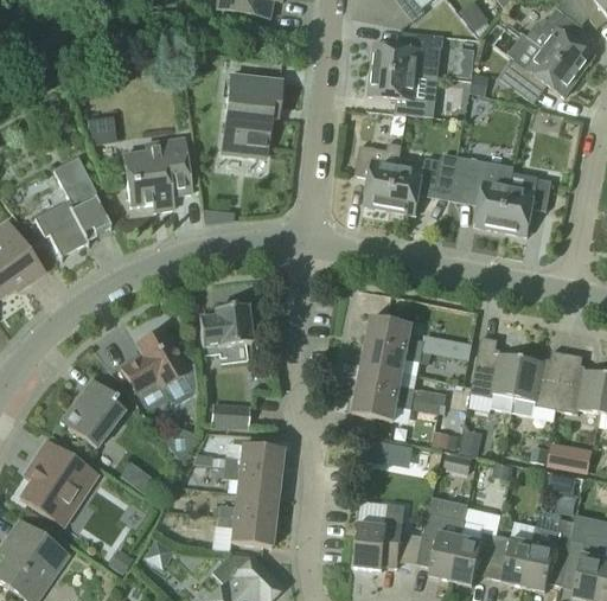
[(219,0),(218,7),(270,17),(274,0),(282,0),(219,0)]
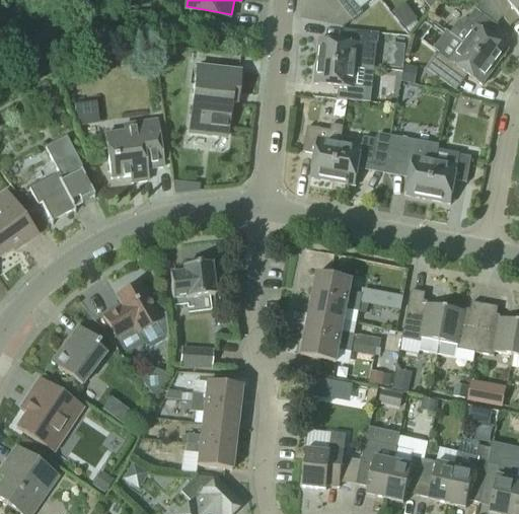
[(340,0),(354,17),(364,9),(356,0),(340,0)]
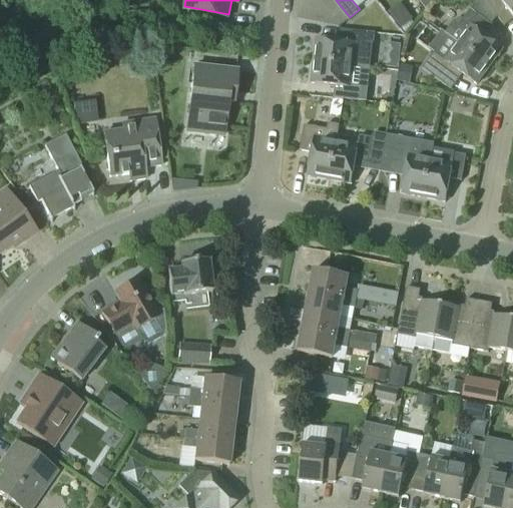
[(399,0),(389,8),(401,24),(412,15),(399,0)]
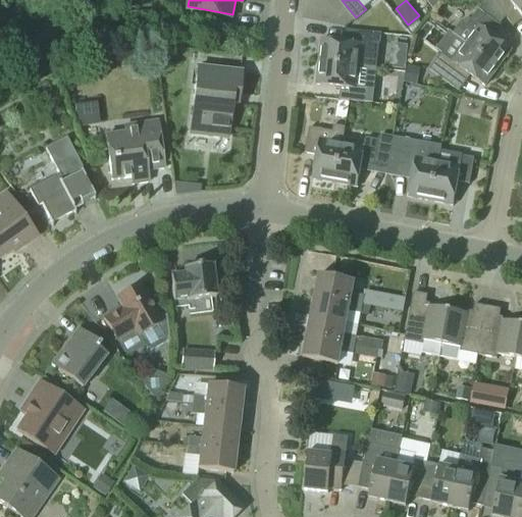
[(496,0),(510,19),(520,11),(521,13),(521,0),(496,0)]
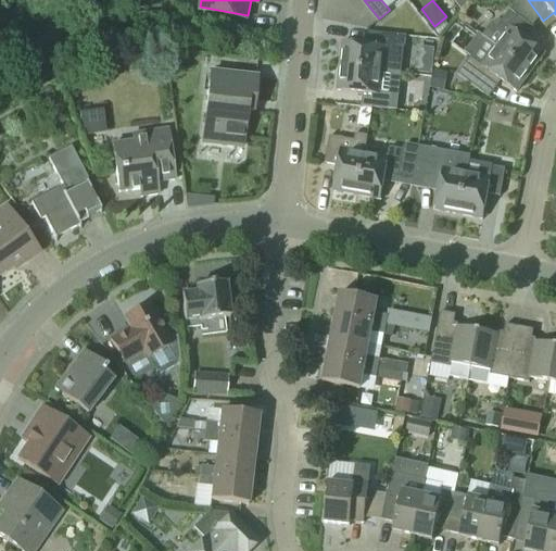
[(495,41),(504,48),(531,69),(545,48),(525,33),(532,23),(509,5),(495,25),(503,30),(495,41)]
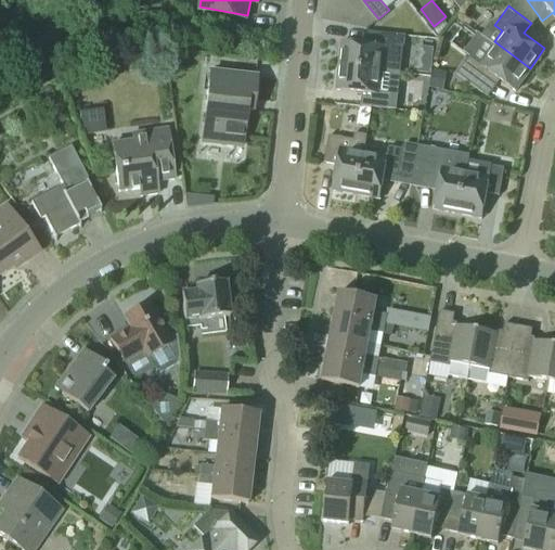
[(368,41),(341,38),(339,63),(400,68),(402,45),(404,42),(405,33),(395,32),(369,28),(368,41)]
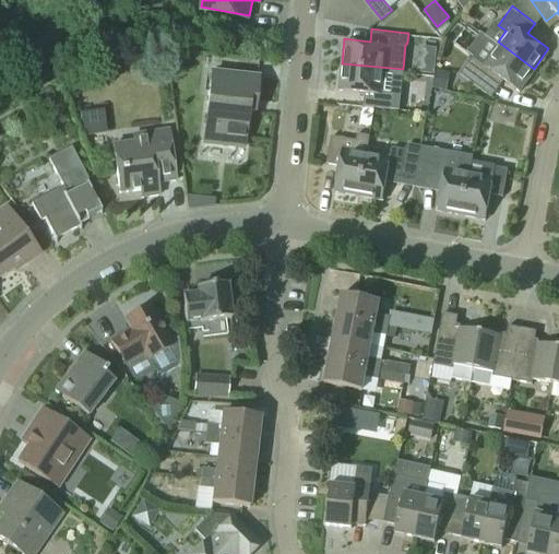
[(534,69),(499,43),(498,43),(484,61),(473,52),(460,70),(486,90),(498,72),(519,89),(534,69)]
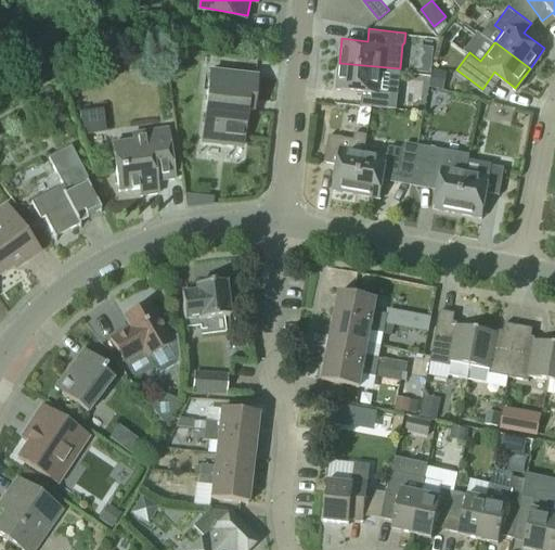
[(256,52),(207,50),(206,64),(256,67),(256,52)]
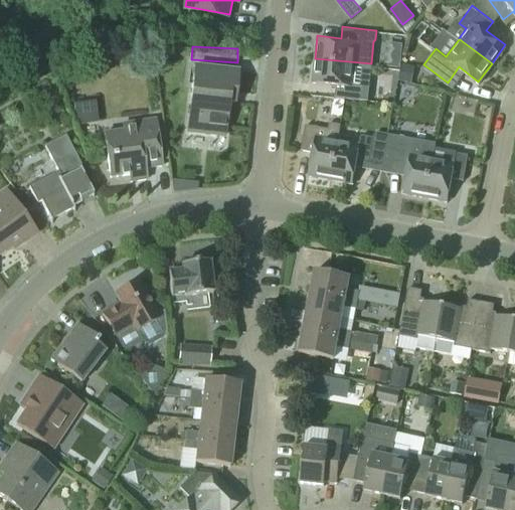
[(335,95),(361,98),(367,99),(371,63),(315,58),(312,80),(336,83),(335,95)]
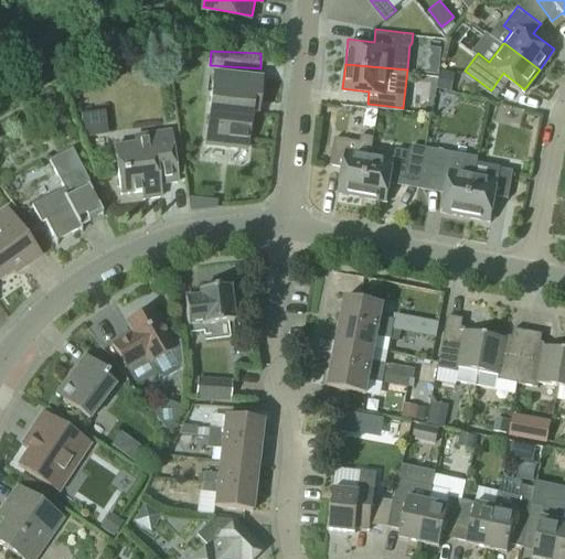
[(437,85),(450,88),(455,68),(441,66),(437,85)]
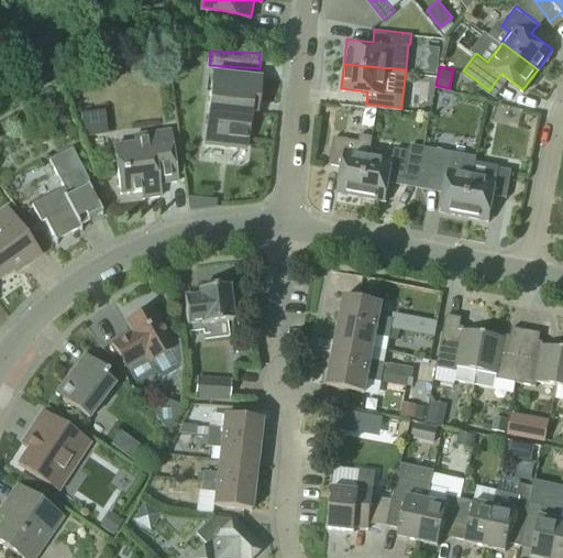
[(245,144),(245,143),(250,109),(256,109),(260,75),(213,69),(206,140),(245,144)]
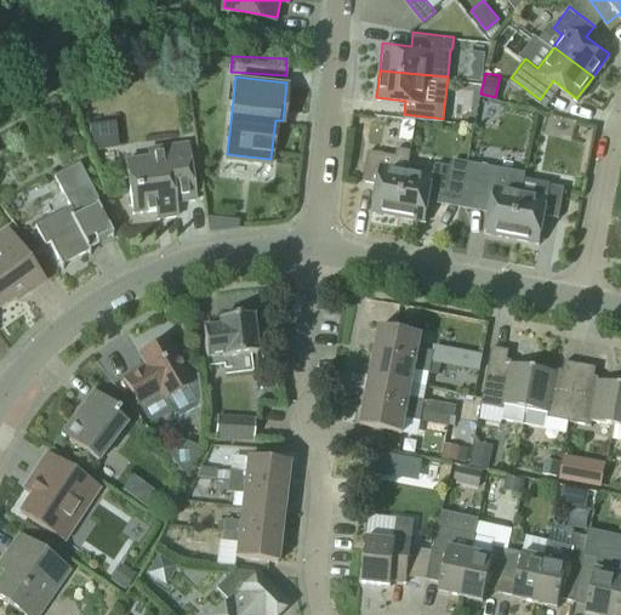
[(358,114),(355,129),(370,131),(372,115),(358,114)]
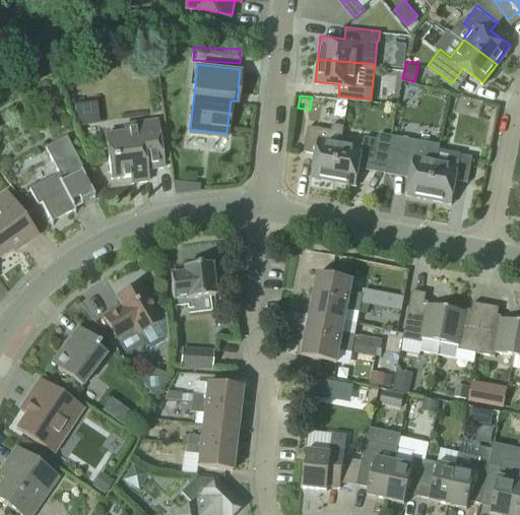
[(74,98),(75,119),(99,118),(98,97),(74,98)]
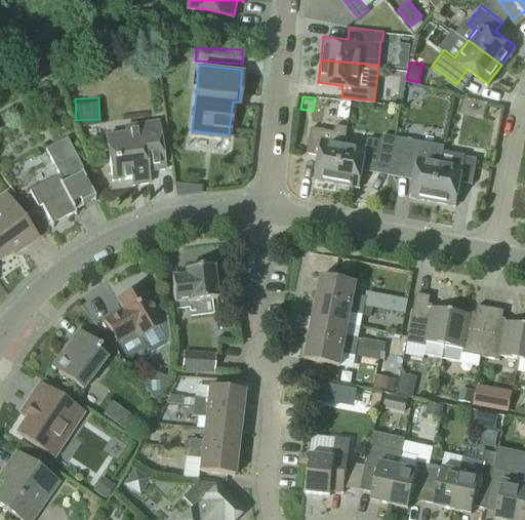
[(107,132),(113,177),(132,174),(133,182),(149,180),(148,168),(164,165),(158,118),(125,123),(126,129),(107,132)]
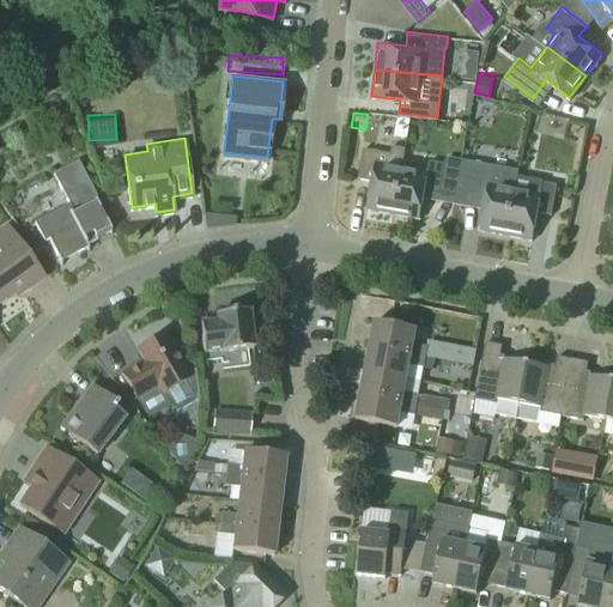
[(393,143),(390,150),(364,145),(358,176),(372,178),(366,207),(393,212),(402,164),(406,145),(393,143)]
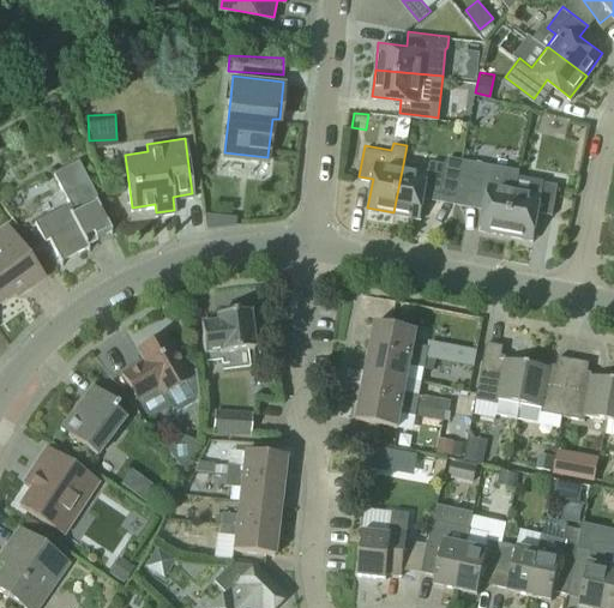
[(403,164),(393,212),(421,217),(426,188),(456,194),(463,157),(450,154),(445,161),(431,158),(428,169),(403,164)]
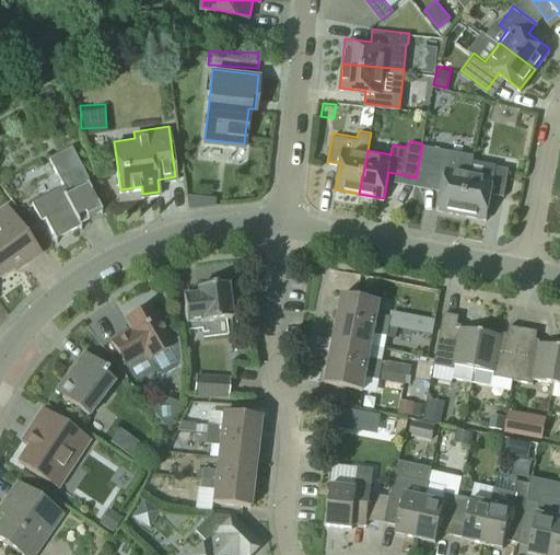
[(63,183),(32,200),(41,218),(45,216),(57,240),(83,227),(77,215),(85,210),(88,215),(102,207),(86,180),(90,177),(71,143),(48,155),(63,183)]
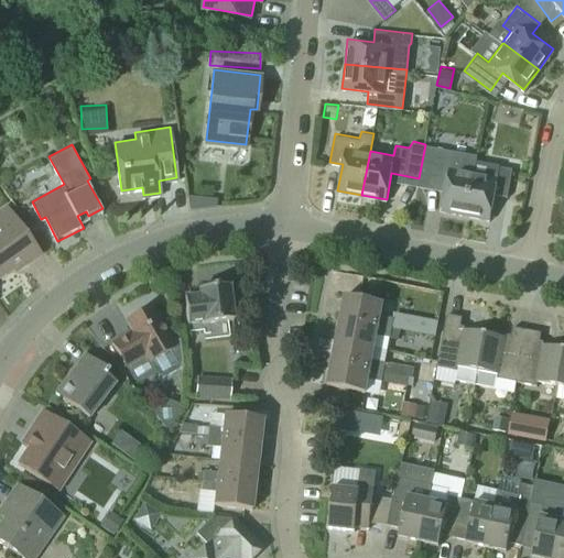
[(442,209),(466,214),(477,156),(477,153),(454,149),(425,144),(419,178),(446,184),(442,209)]
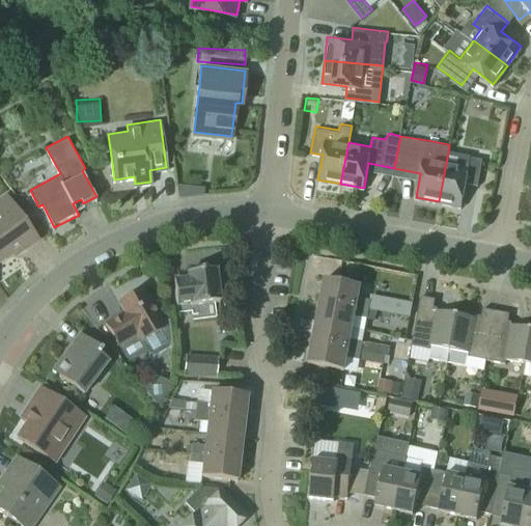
[(470,155),(471,150),(449,147),(439,201),(462,205),(466,182),(478,184),(483,157),(470,155)]
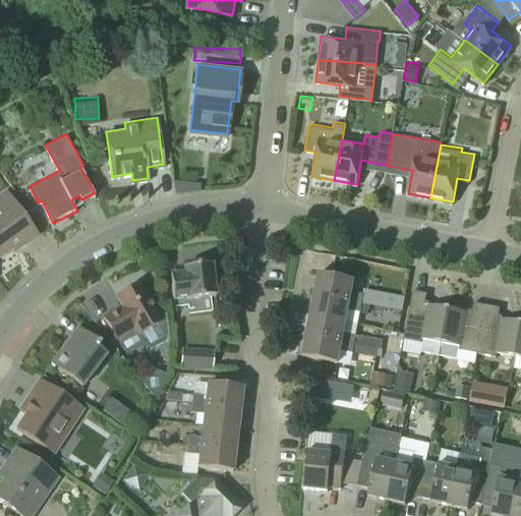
[(0,194),(0,251),(20,237),(23,240),(36,231),(6,190),(0,194)]
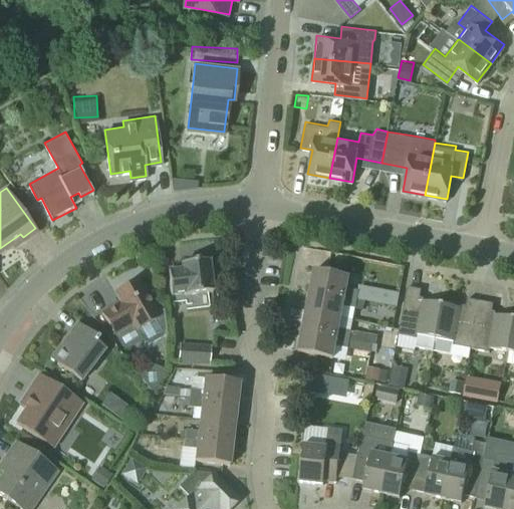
[(209,303),(208,289),(213,289),(209,257),(203,258),(199,254),(190,256),(187,259),(181,260),(182,267),(168,269),(172,299),(186,297),(186,301),(191,300),(191,305),(209,303)]
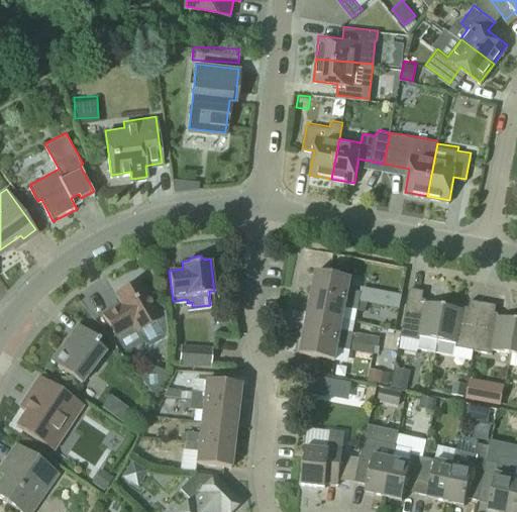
[(313,288),(358,297),(359,290),(349,288),(351,276),(317,268),(313,288)]
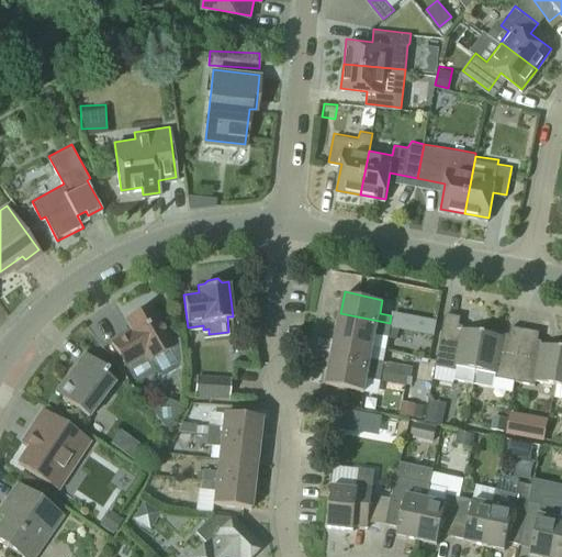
[(179,332),(168,337),(149,303),(126,316),(132,327),(112,338),(124,361),(145,351),(149,357),(157,371),(164,372),(179,364),(183,366),(179,332)]
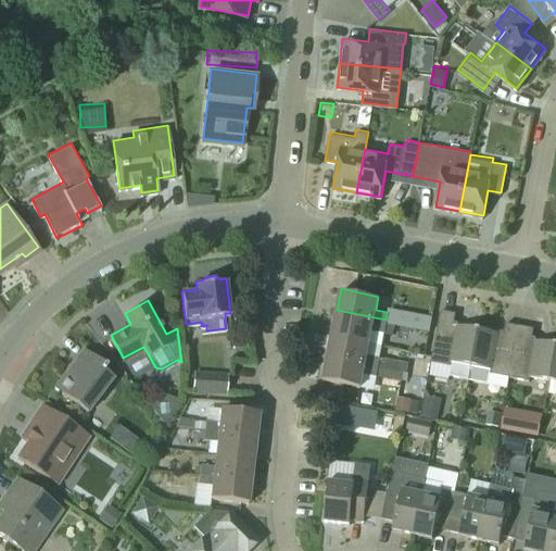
[(450,373),(469,376),(479,326),(454,322),(456,311),(441,308),(431,360),(452,364),(450,373)]
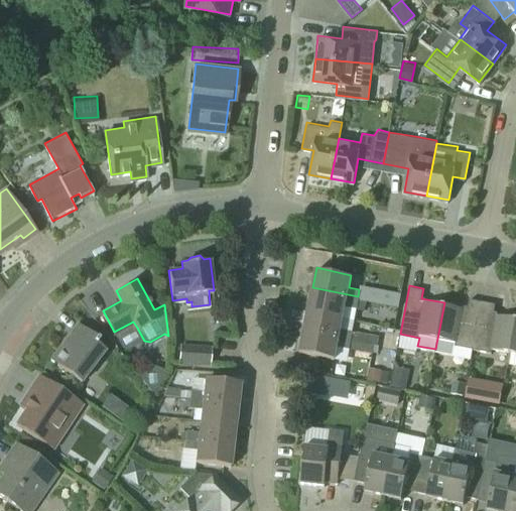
[(312,287),(308,308),(343,315),(345,304),(357,306),(359,296),(358,296),(312,287)]
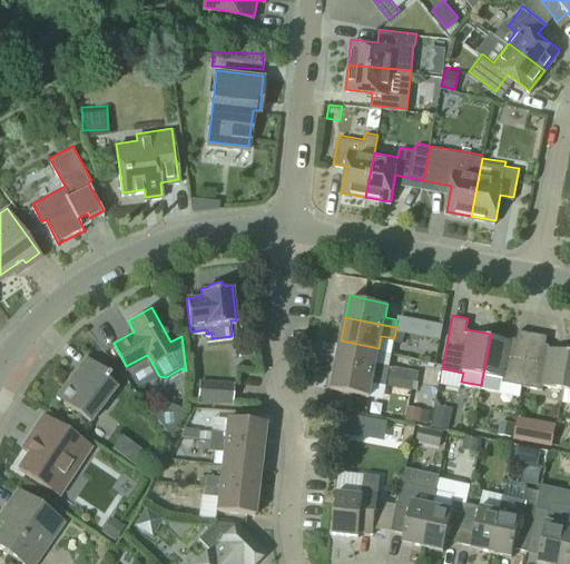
[(428,334),(440,336),(442,323),(430,320),(428,334)]
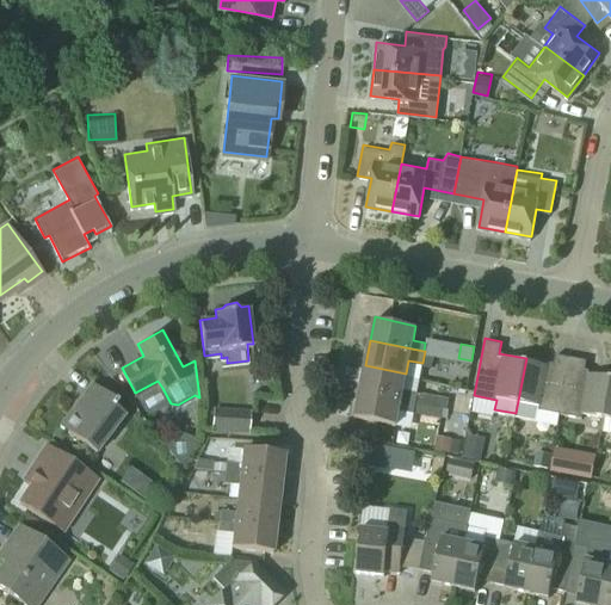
[(425,351),(423,363),(431,365),(433,353),(425,351)]
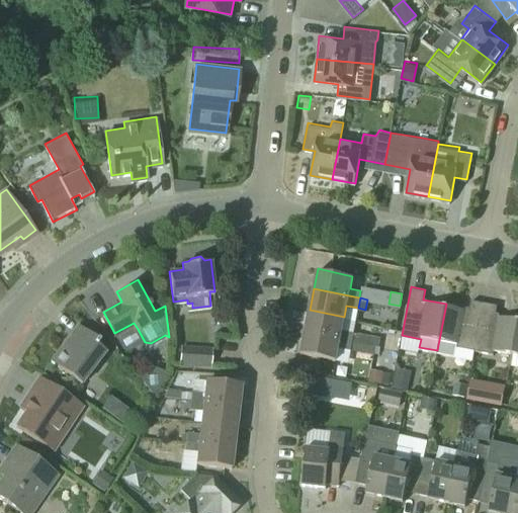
[(456,345),(475,349),(485,301),(471,298),(469,309),(446,304),(437,350),(454,354),(456,345)]
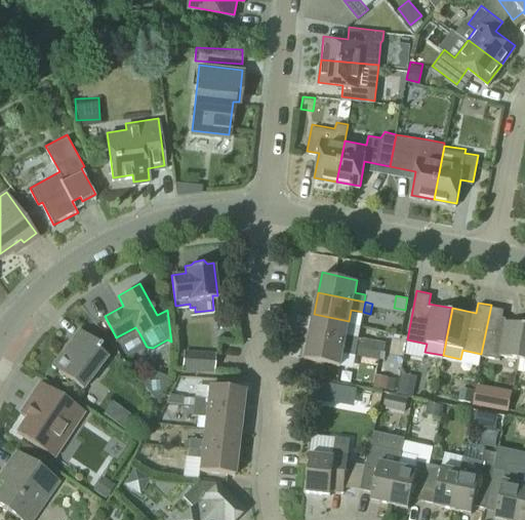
[(500,354),(519,357),(524,325),(524,322),(502,318),(505,308),(491,305),(481,354),(500,357),(500,354)]
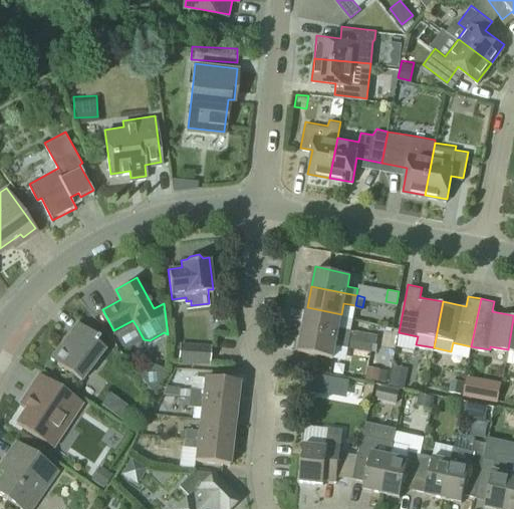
[(303,327),(349,336),(351,328),(339,324),(340,322),(341,314),(307,307),(303,327)]
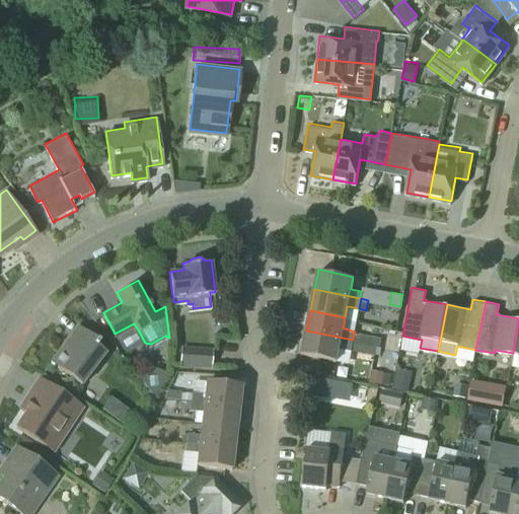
[(100,339),(78,322),(51,359),(81,382),(105,350),(96,343),(100,339)]
